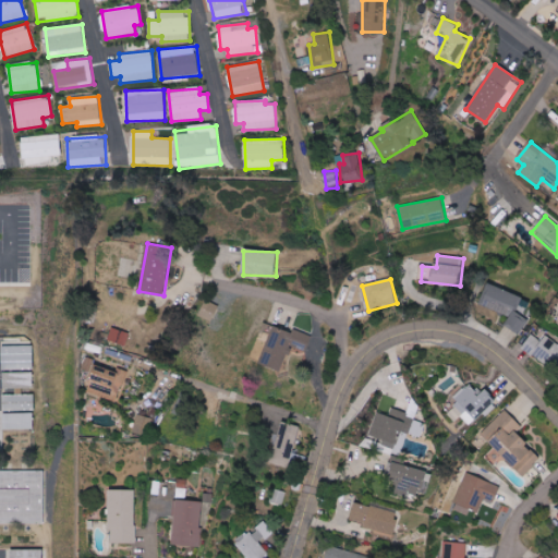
[(509,317),(505,328),(522,334),(526,319),(523,317),(530,300),(486,284),(478,306),(509,317)]
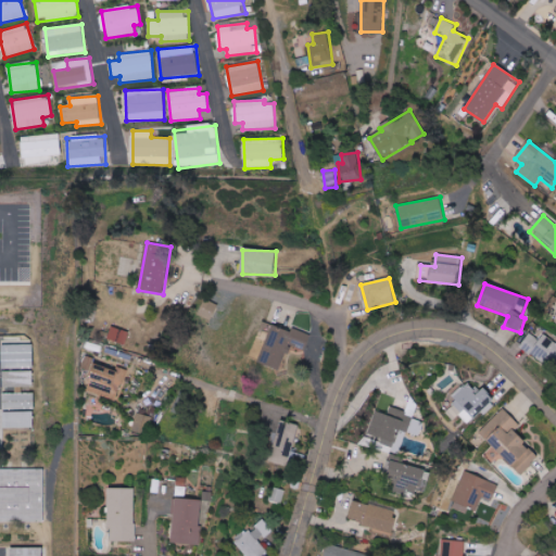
[(199,314),(212,320),(219,305),(206,299),(199,314)]
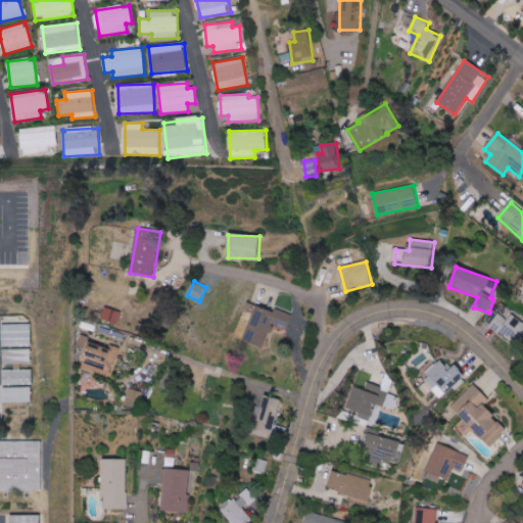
[(266,348),(273,326),(288,330),(292,316),(256,304),(244,341),(266,348)]
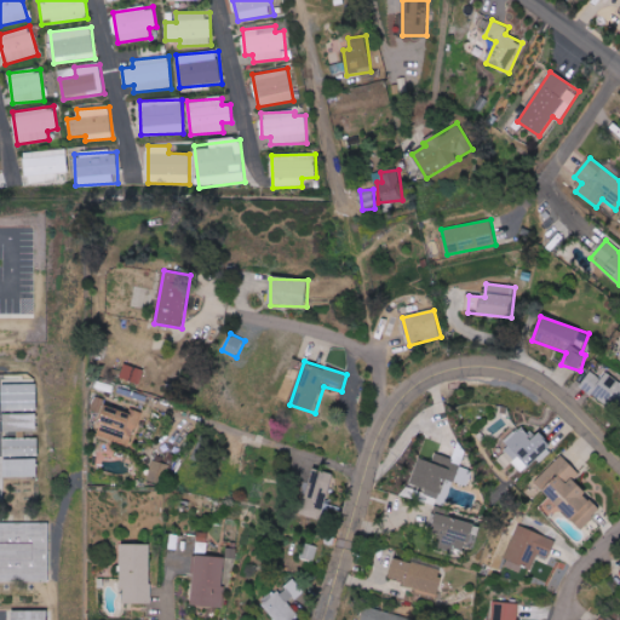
[(141,385),(145,371),(125,365),(121,379),(141,385)]
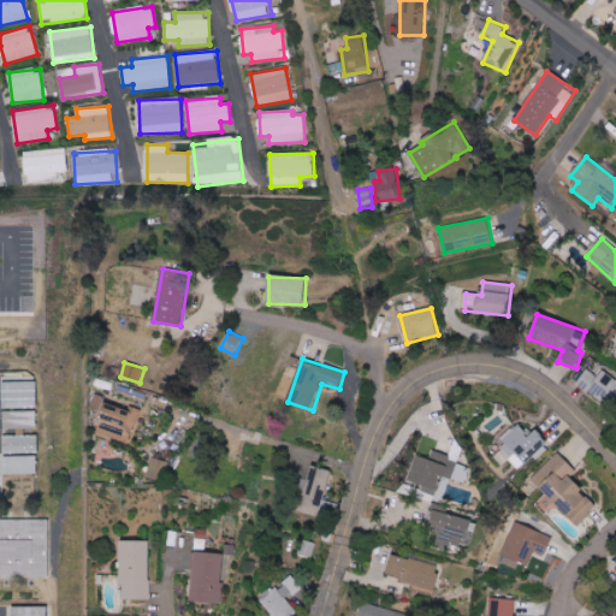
[(615,379),(603,371),(598,377),(587,369),(576,384),(609,406),(614,398),(615,401),(615,379)]
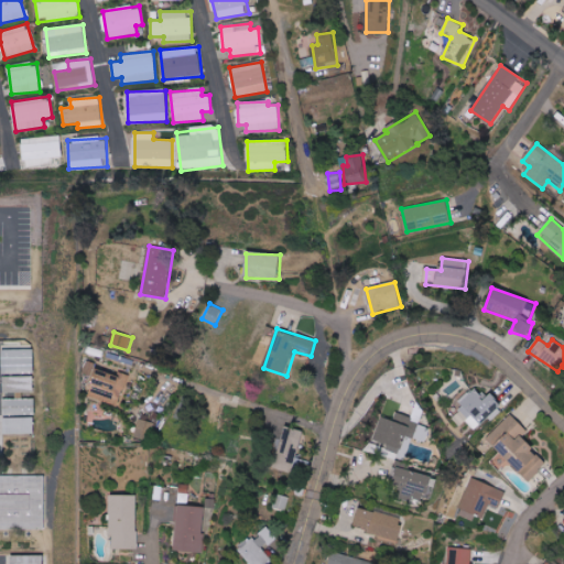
[(34,349),(2,350),(2,375),(34,373),(34,349)]
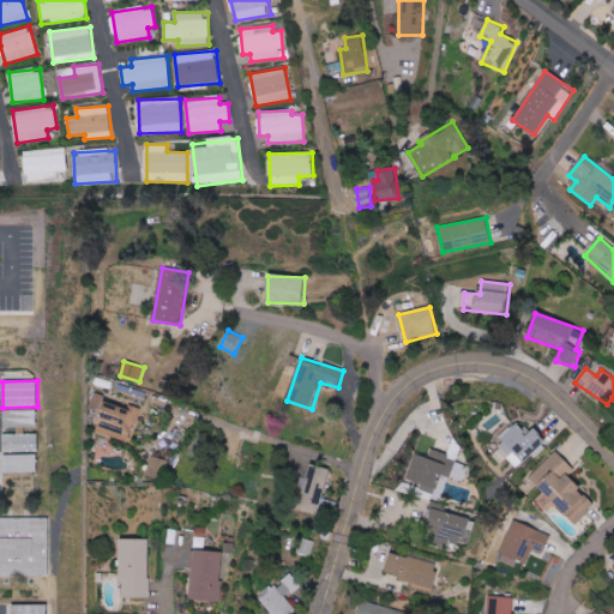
[(130,441),(139,410),(107,401),(97,431),(130,441)]
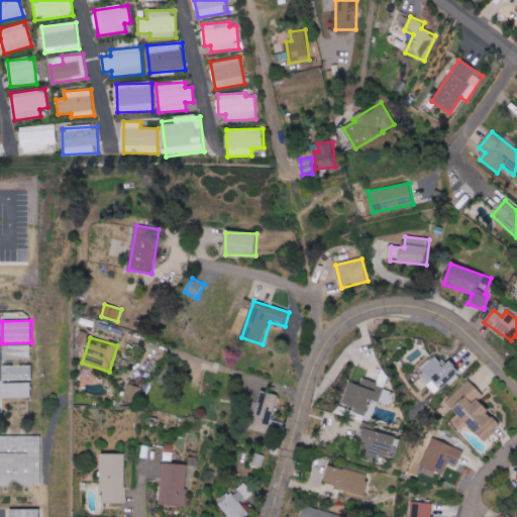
[(31,344),(4,345),(4,359),(31,359),(31,344)]
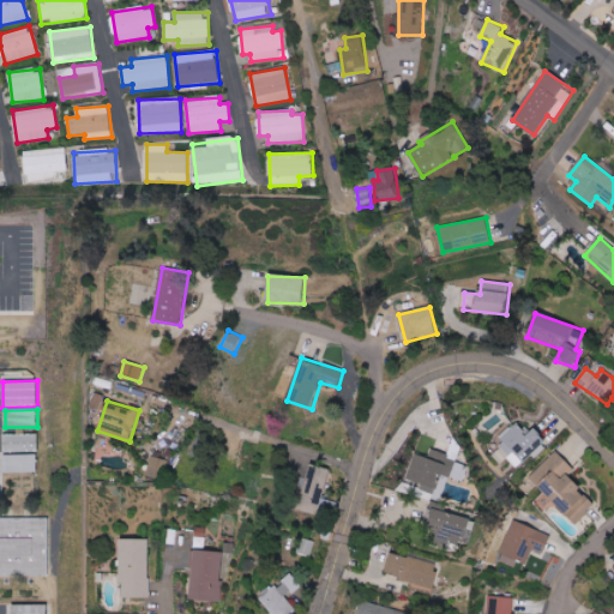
[(518,470),(548,443),(536,429),(529,435),(517,423),(500,439),(505,444),(499,449),(518,470)]
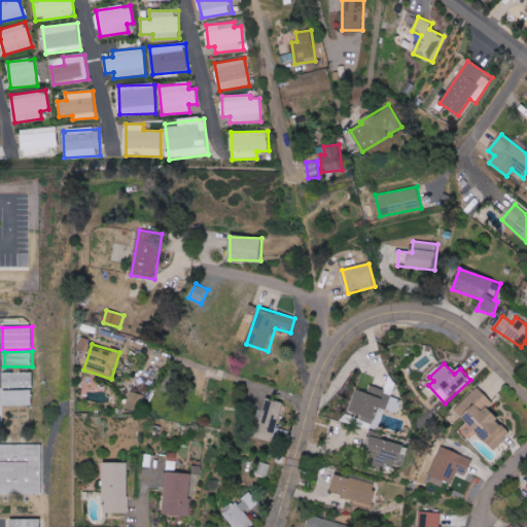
[(33,387),(33,373),(3,374),(3,388),(33,387)]
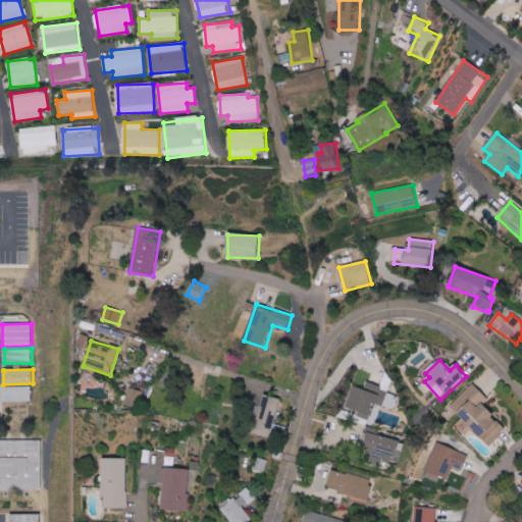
[(507,428),(483,405),(488,400),(473,383),(450,405),(489,446),(507,428)]
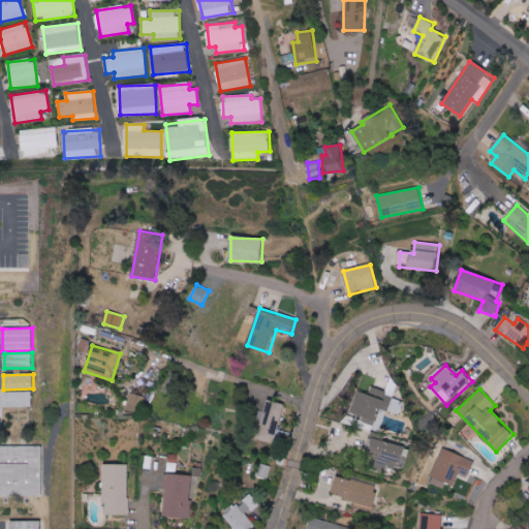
[(399,415),(404,400),(372,390),(370,395),(358,391),(350,413),(367,418),(364,427),(379,431),(386,411),(399,415)]
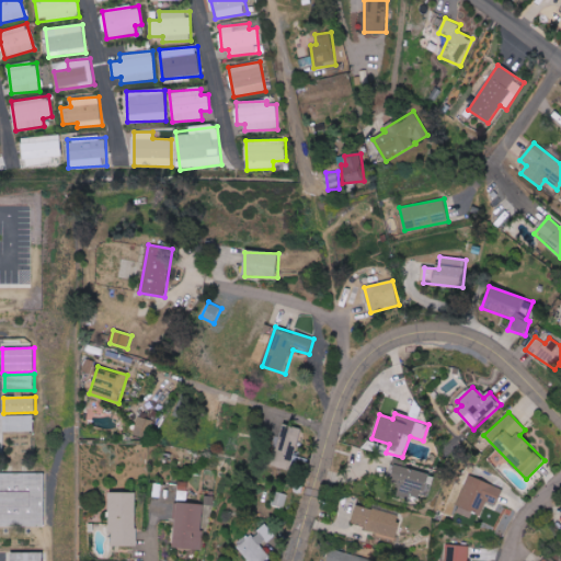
[(3,432),(34,432),(34,415),(2,416),(3,432)]
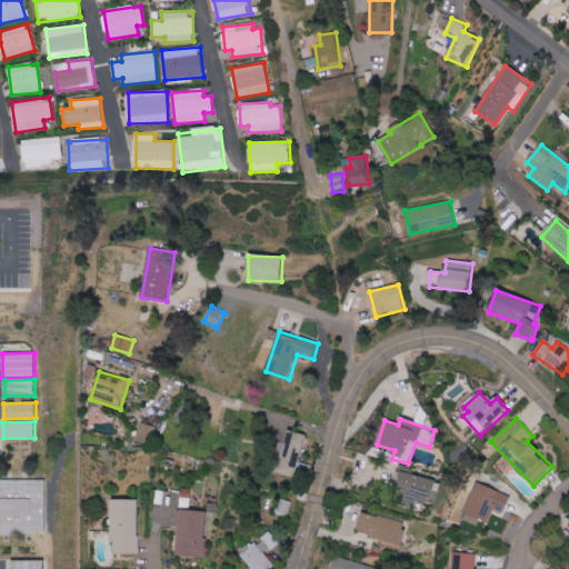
[(156,426),(140,422),(136,440),(150,445),(156,426)]
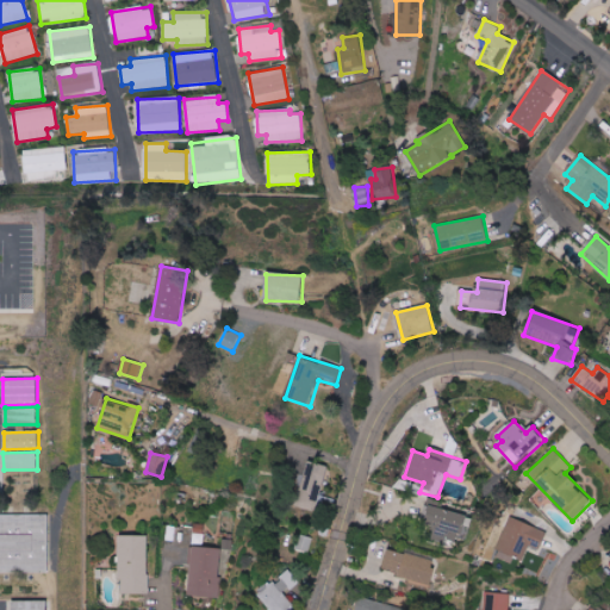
[(298,506),(317,511),(329,466),(309,461),(298,506)]
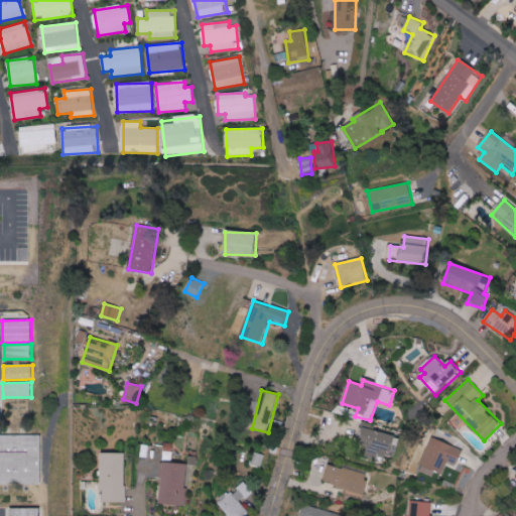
[(359,443),(367,445),(365,457),(387,461),(388,454),(397,456),(400,436),(362,428),(359,443)]
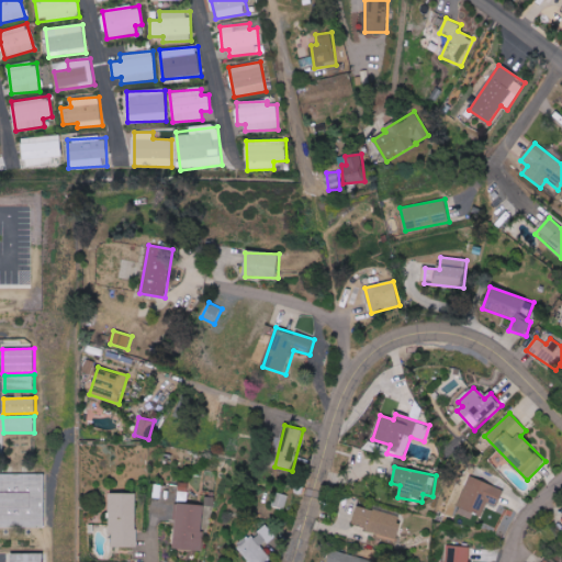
[(0,528),(45,529),(45,474),(0,473),(0,528)]
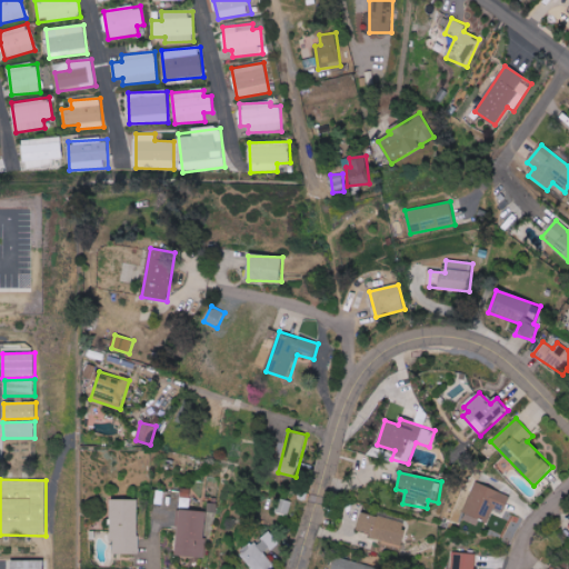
[(506,512),(510,493),(478,485),(469,515),(490,520),(493,509),(506,512)]
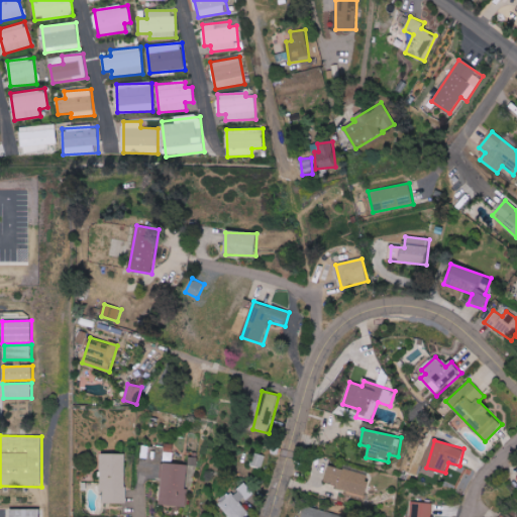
[(248,466),(262,469),(265,455),(251,452),(248,466)]
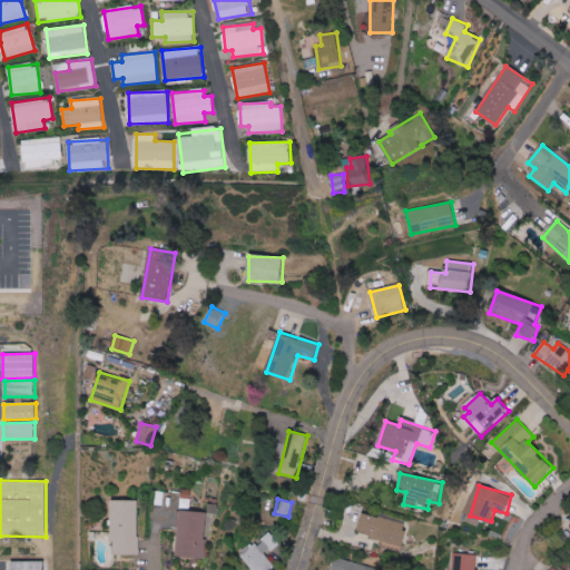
[(138,500),(111,501),(112,554),(138,554),(138,500)]
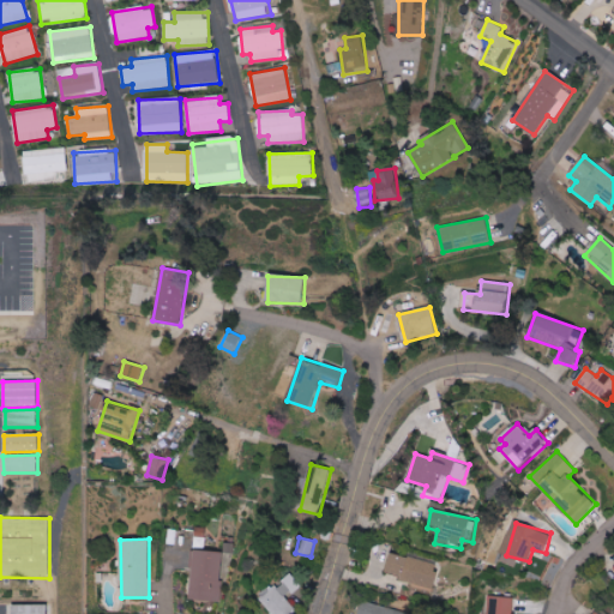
[(223,553),(194,551),(190,599),(218,601),(223,553)]
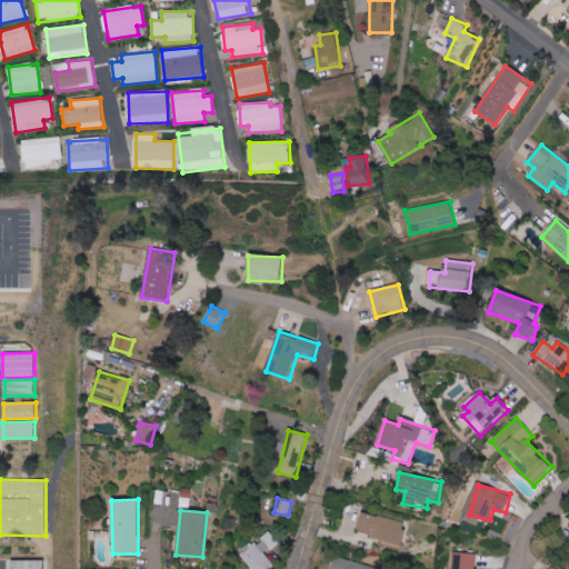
[(358,532),(383,538),(381,547),(400,551),(406,523),(361,513),(358,532)]
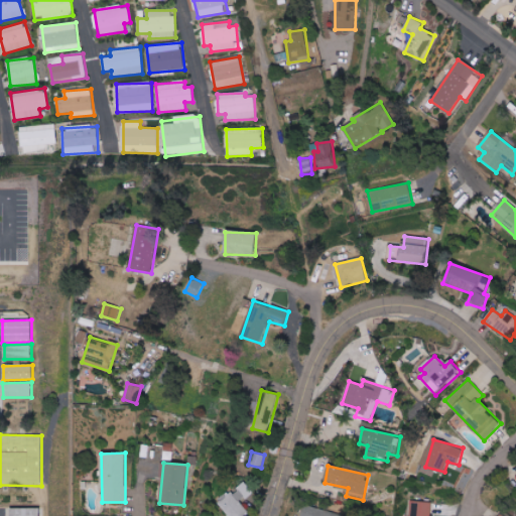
[(243,515),(249,512),(241,502),(253,492),(245,482),(219,503),(229,515),(243,515)]
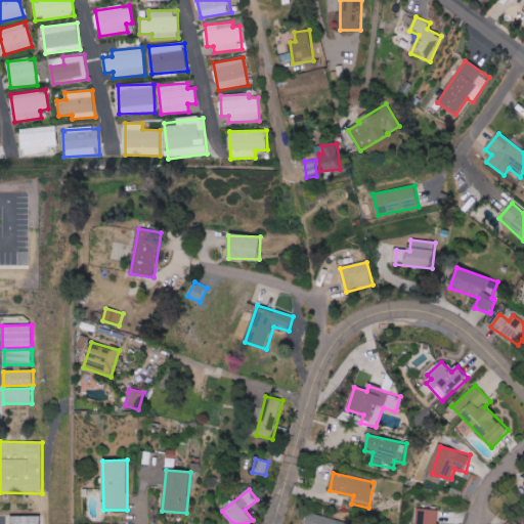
[(415,523),(437,523),(439,510),(417,508),(415,523)]
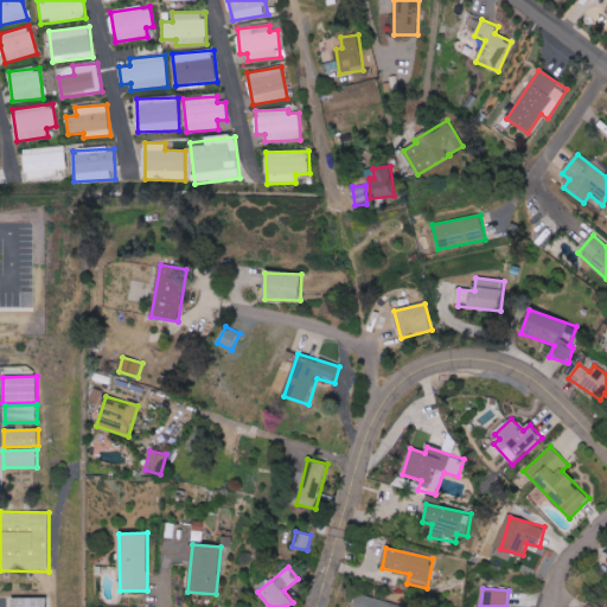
[(401,606),(357,596),(355,606),(401,606)]
